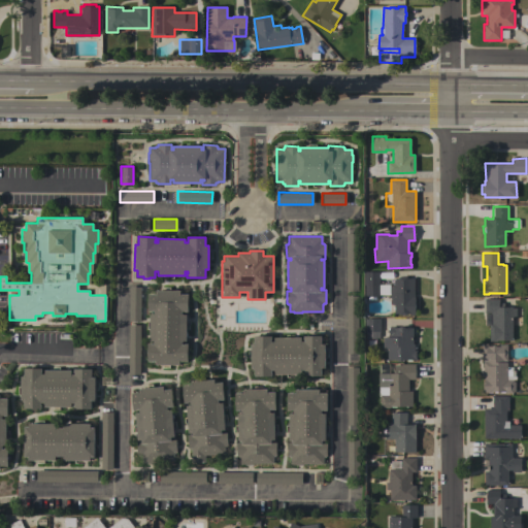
[(364,271),(380,271),(380,285),(388,285),(388,296),(365,296),(365,285),(364,285),(364,271)]
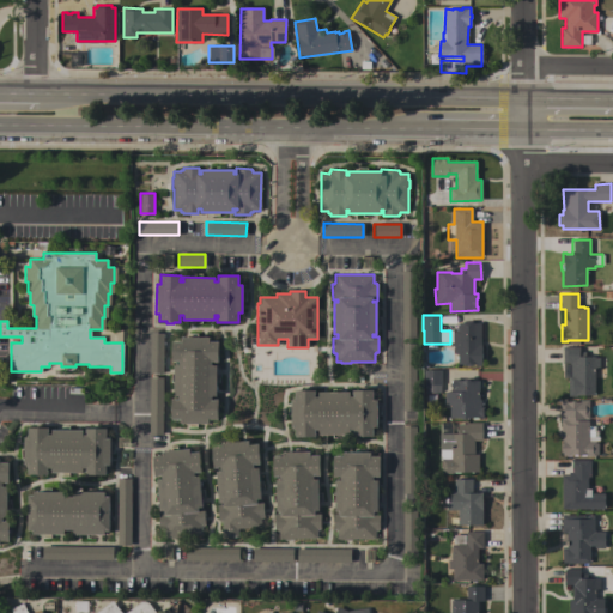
[(453,332),(457,332),(457,323),(461,323),(461,321),(472,321),(472,322),(480,322),(480,344),(481,344),(481,352),(483,352),(483,357),(481,357),(481,365),(474,365),(474,364),(472,364),(472,365),(463,365),(463,364),(457,364),(457,353),(453,353),(453,332)]
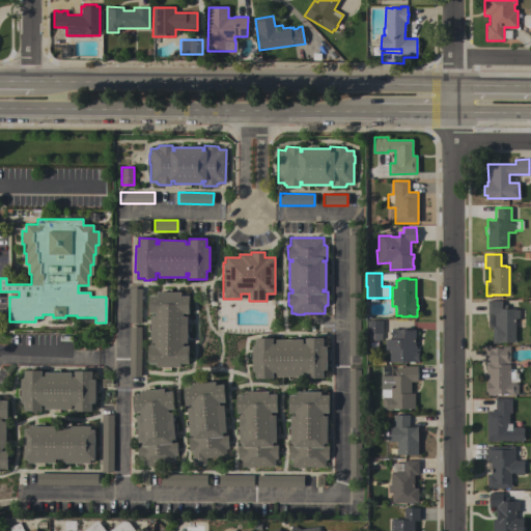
[(157,367),(157,366),(155,366),(155,363),(148,363),(148,358),(146,358),(146,351),(148,351),(148,345),(151,345),(151,346),(154,346),(154,343),(149,343),(150,316),(154,316),(154,312),(151,312),(151,313),(148,313),(148,296),(157,296),(157,292),(180,292),(180,296),(189,296),(189,313),(185,313),(185,312),(183,312),(183,316),(187,316),(187,343),(183,343),(183,346),(185,346),(185,345),(189,345),(189,363),(180,363),(180,367),(157,367)]
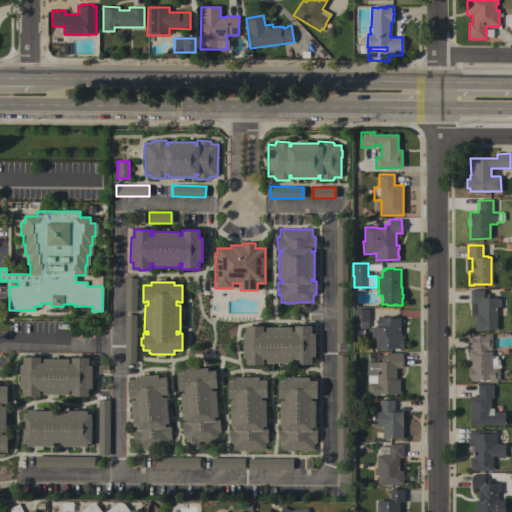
[(470,290),(483,290),(483,294),(488,293),(488,296),(493,296),(493,298),(496,298),(500,298),(500,308),(496,308),(496,330),(481,330),(481,331),(474,331),(474,314),(476,314),(476,303),(470,303),(470,290)]
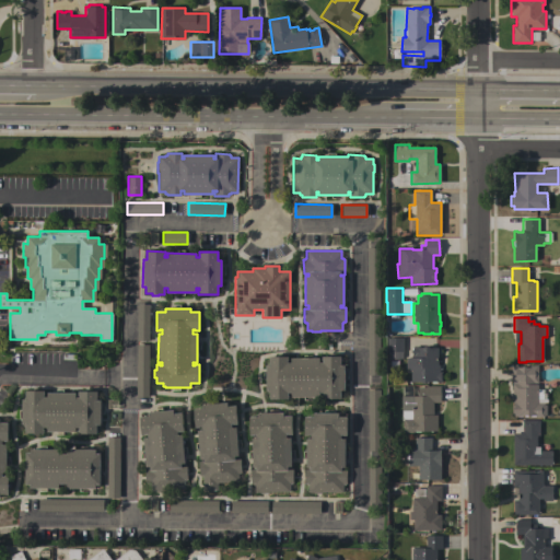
[(403,351),(401,351),(401,358),(400,358),(400,359),(387,359),(388,351),(387,351),(387,337),(403,338),(403,351)]
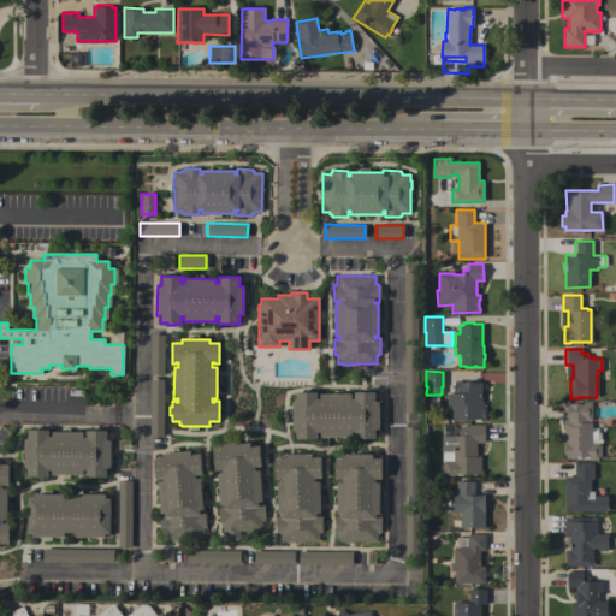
[(481,401),(483,401),(483,408),(486,408),(486,420),(469,420),(469,421),(463,421),(463,420),(451,420),(451,407),(449,407),(449,406),(446,406),(446,394),(451,394),(451,390),(454,390),(454,388),(451,388),(451,384),(454,384),(454,381),(462,381),(462,383),(465,383),(465,381),(472,381),(472,383),(481,383),(481,401)]
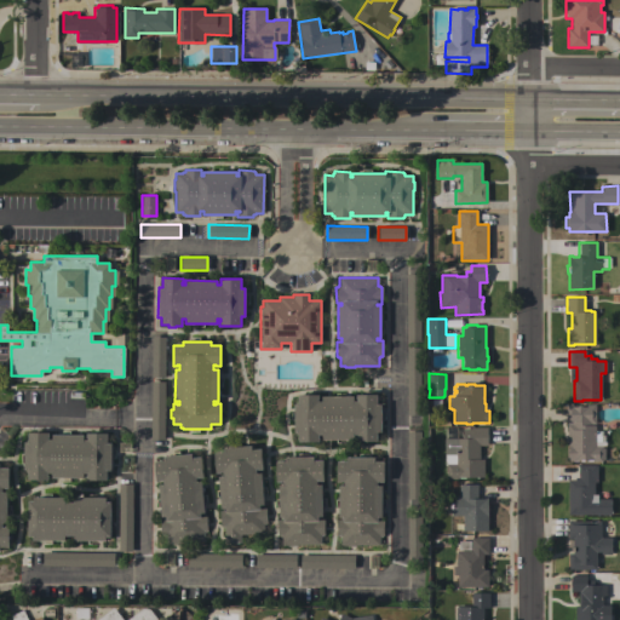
[(298,405),(298,395),(319,395),(319,399),(317,399),(317,401),(322,401),(322,396),(352,396),(352,401),(357,401),(357,399),(356,399),(356,395),(377,395),(377,403),(382,403),(380,431),(377,431),(377,441),(356,441),(356,437),(357,437),(357,435),(354,435),(354,440),(322,440),(322,435),(319,435),(319,442),(298,442),(298,434),(296,434),(296,432),(294,432),(294,405),(298,405)]
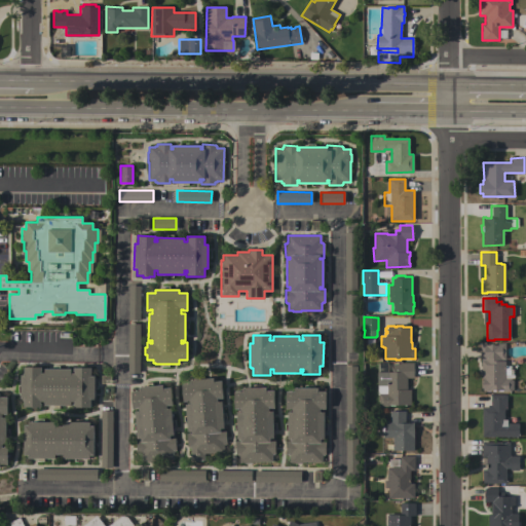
[(481,360),(480,360),(480,343),(486,343),(497,343),(504,343),(504,360),(500,360),(500,361),(504,361),(504,366),(512,366),(512,369),(514,369),(514,378),(511,378),(511,379),(513,379),(513,389),(511,389),(511,391),(502,391),(498,391),(498,390),(494,390),(494,391),(492,391),(492,390),(489,390),(489,391),(482,391),(482,389),(480,389),(480,379),(482,379),(482,378),(481,378),(481,360)]
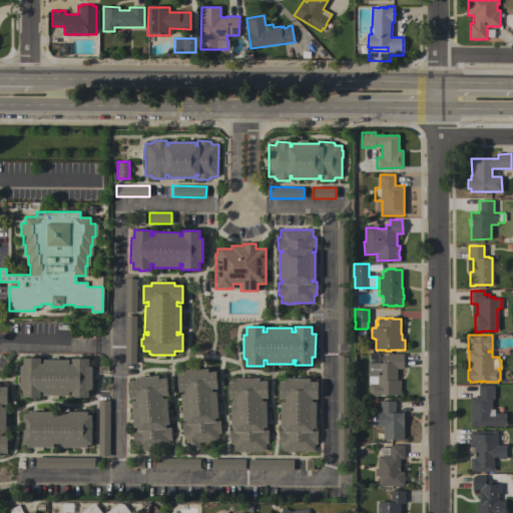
[(400,395),(378,395),(378,396),(369,396),(369,385),(368,385),(368,363),(381,363),(381,360),(383,360),(383,355),(390,355),(390,354),(403,354),(403,369),(397,369),(397,380),(400,380),(400,395)]
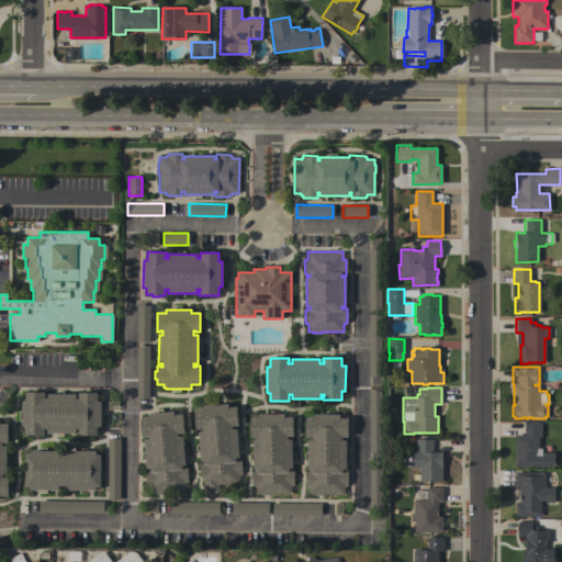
[(75,394),(75,398),(79,398),(79,396),(78,396),(78,393),(97,393),(97,401),(101,401),(101,427),(97,427),(97,436),(78,436),(78,431),(78,429),(75,429),(75,433),(46,433),(46,428),(43,428),(43,430),(44,430),(44,435),(38,435),(38,437),(31,437),(31,435),(25,435),(25,428),(23,428),(23,426),(21,426),(21,401),(22,401),(22,398),(25,398),(25,392),(44,392),(44,396),(44,398),(47,398),(47,394),(75,394)]
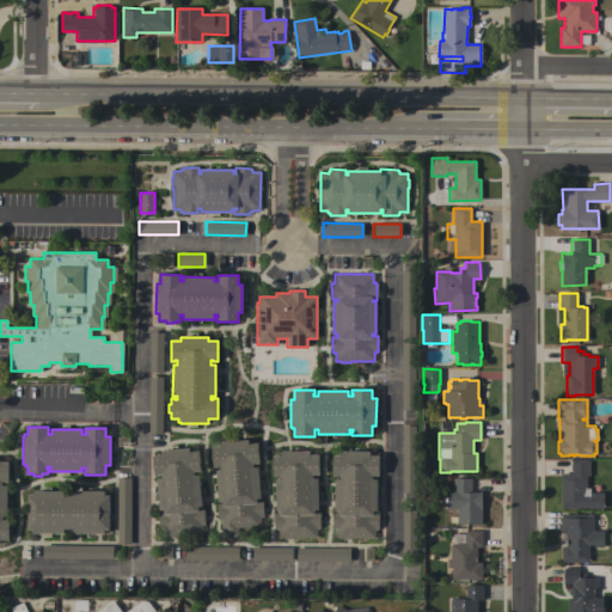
[(248,440),(249,444),(257,444),(259,464),(255,464),(255,463),(252,463),(252,467),(257,466),(259,499),(257,499),(257,501),(262,500),(263,516),(261,516),(261,518),(259,518),(261,526),(237,527),(238,536),(222,537),(221,521),(219,521),(219,520),(218,520),(216,505),(221,503),(221,501),(218,502),(215,470),(220,470),(219,466),(216,466),(216,467),(213,467),(212,447),(220,446),(220,442),(248,440)]
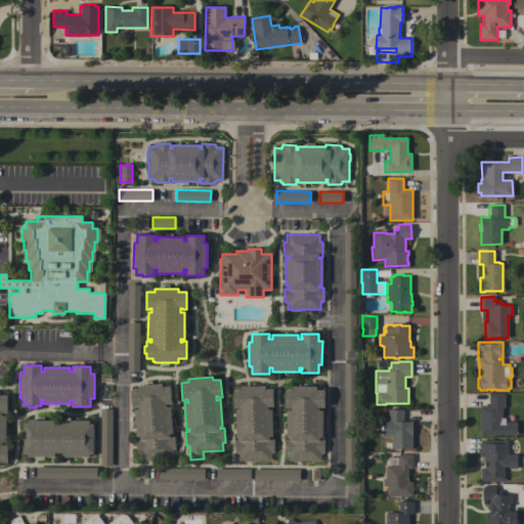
[(162,387),(170,386),(171,403),(168,404),(168,403),(166,403),(166,406),(170,406),(172,434),(169,434),(170,436),(174,435),(175,448),(174,448),(174,450),(172,450),(173,456),(153,459),(153,460),(145,461),(144,460),(140,460),(139,452),(138,453),(137,451),(136,451),(135,439),(140,438),(140,436),(136,437),(133,409),(137,409),(137,405),(135,405),(135,406),(132,407),(130,390),(138,389),(138,385),(162,383),(162,387)]
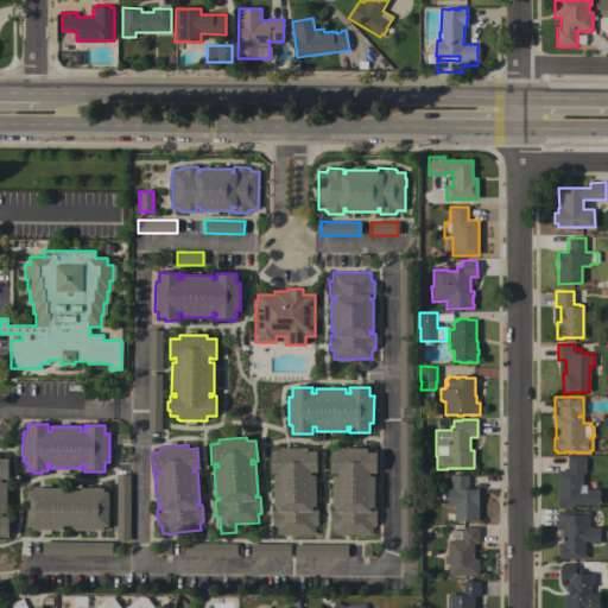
[(308,448),(308,451),(316,451),(317,472),(312,472),(310,472),(310,475),(315,475),(316,506),(312,506),(312,508),(317,508),(317,524),(316,524),(316,525),(314,525),(314,533),(291,534),(291,536),(282,536),(282,534),(276,534),(276,526),(274,526),(274,525),(272,525),(272,510),(277,510),(277,507),(273,507),(273,475),(278,475),(278,472),(274,472),(274,473),(271,473),(270,453),(279,453),(279,448),(308,448)]
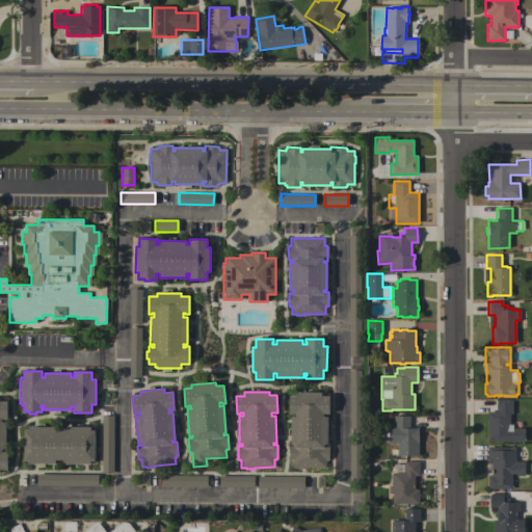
[(321,392),(321,396),(329,396),(329,414),(325,414),(323,414),(323,416),(327,416),(327,444),(324,444),(324,446),(328,446),(328,459),(327,459),(327,460),(325,460),(325,468),(304,468),(304,469),(297,469),(297,468),(292,468),(292,460),(291,460),(291,459),(289,459),(289,446),(294,446),(294,444),(291,444),(291,416),(295,416),(295,413),(292,413),(292,414),(289,414),(289,396),(297,396),(297,392),(321,392)]
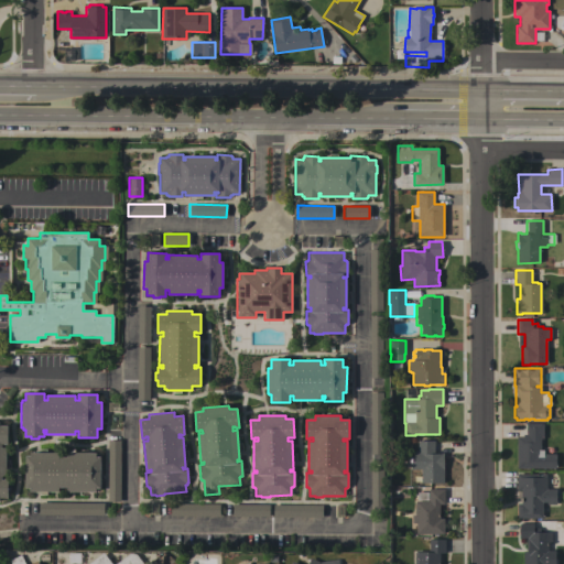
[(7,476),(2,476),(2,479),(4,479),(4,478),(9,478),(9,498),(1,498),(1,500),(0,500),(0,423),(1,423),(1,425),(8,425),(8,444),(4,444),(2,444),(2,447),(7,447),(7,476)]
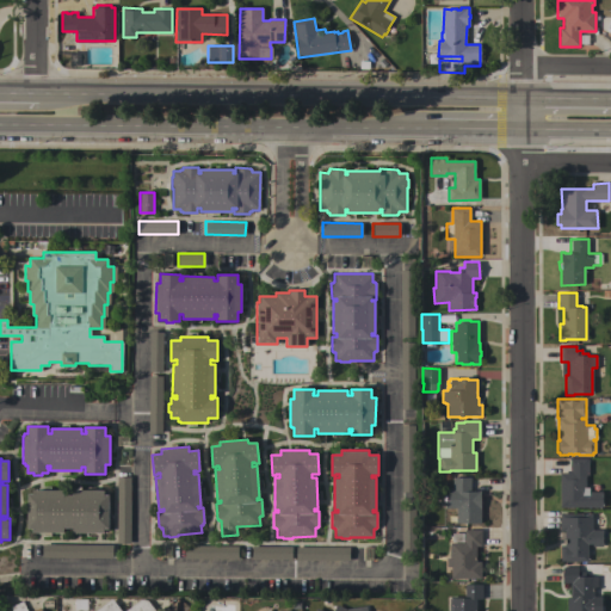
[(560,507),(560,473),(569,473),(569,458),(588,458),(588,475),(585,475),(585,487),(588,487),(588,492),(603,492),(603,507),(560,507)]
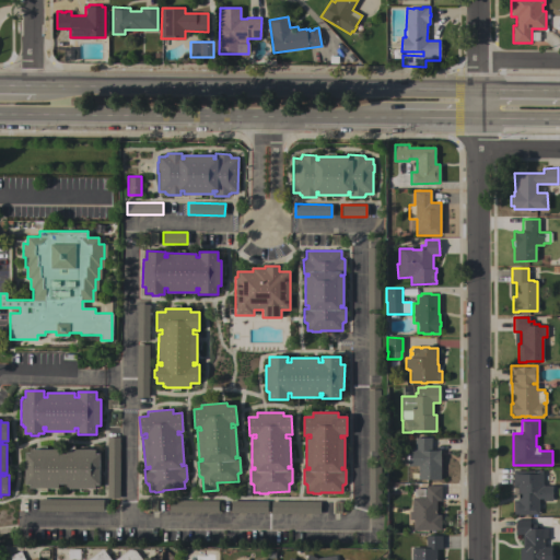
[(119,498),(106,498),(107,436),(119,436),(119,498)]
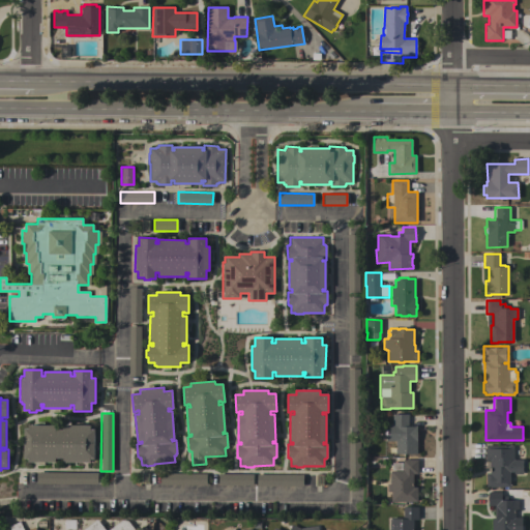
[(416,453),(395,453),(395,441),(386,441),(386,423),(392,423),(392,414),(408,414),(408,425),(416,425),(416,453)]
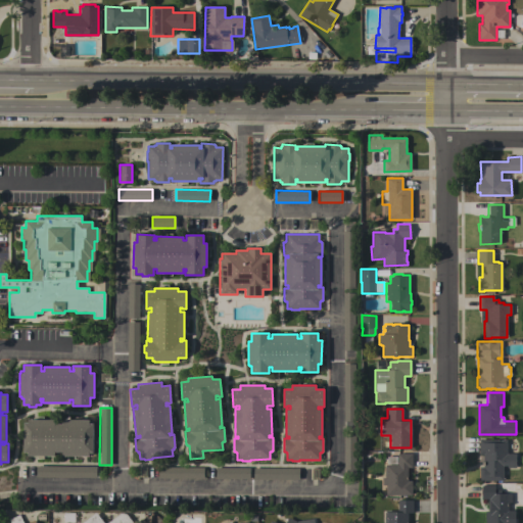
[(93,453),(89,453),(89,457),(61,456),(61,452),(54,452),(54,456),(28,456),(28,453),(24,453),(24,423),(28,423),(28,420),(54,420),(54,424),(62,424),(62,420),(89,420),(89,423),(93,423),(93,453)]
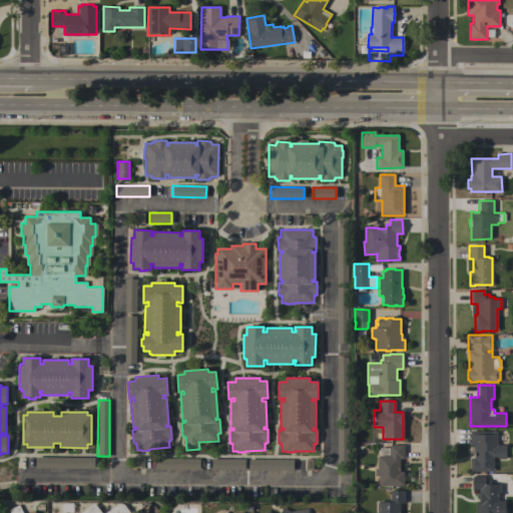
[(470,472),(470,458),(474,458),(474,446),(470,446),(470,431),(497,431),(497,445),(505,445),(506,459),(497,459),(497,457),(493,457),(493,471),(470,472)]
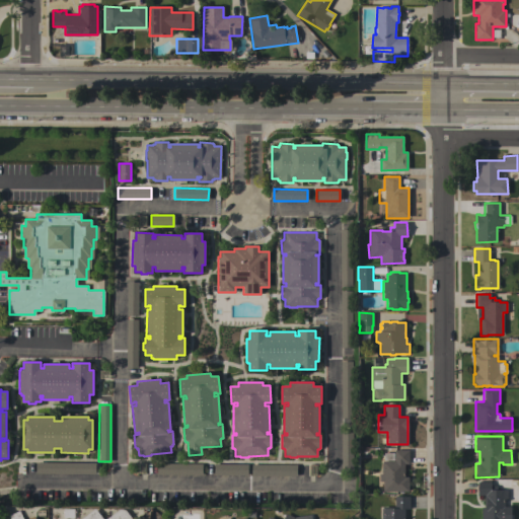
[(383,482),(379,482),(379,473),(382,473),(382,461),(383,461),(383,454),(394,454),(394,450),(409,450),(409,464),(404,464),(404,476),(409,476),(409,492),(383,492),(383,482)]
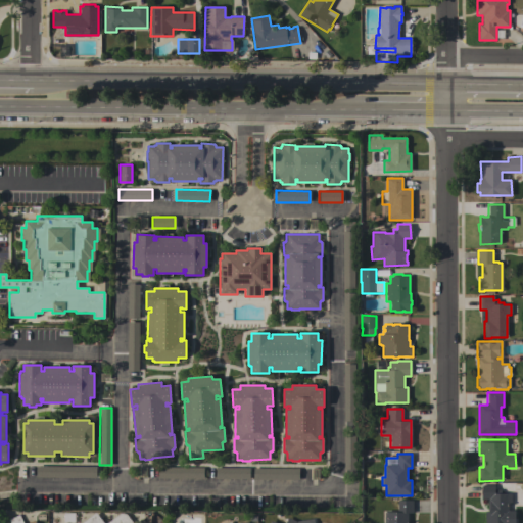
[(249,479),(216,478),(216,467),(249,468),(249,479)]
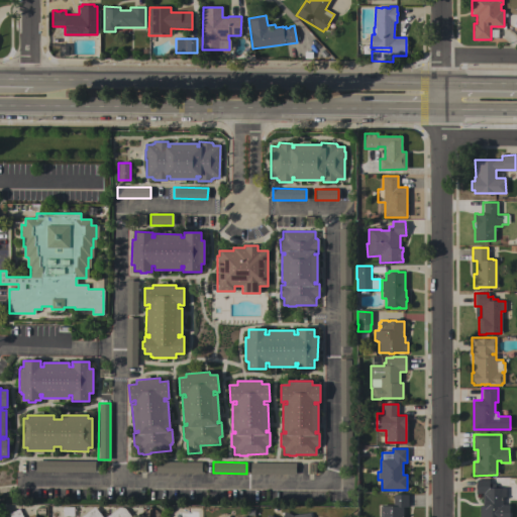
[(295,462),(295,474),(250,474),(250,462),(295,462)]
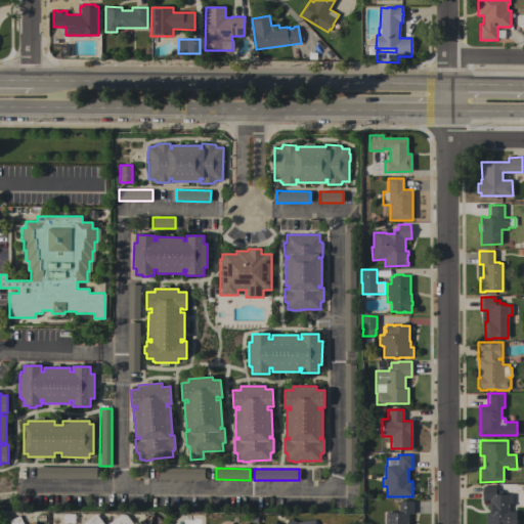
[(516,523),(484,523),(484,514),(488,514),(488,499),(482,499),(482,486),(495,486),(495,490),(501,490),(501,494),(512,494),(512,505),(509,505),(509,511),(516,511),(516,523)]
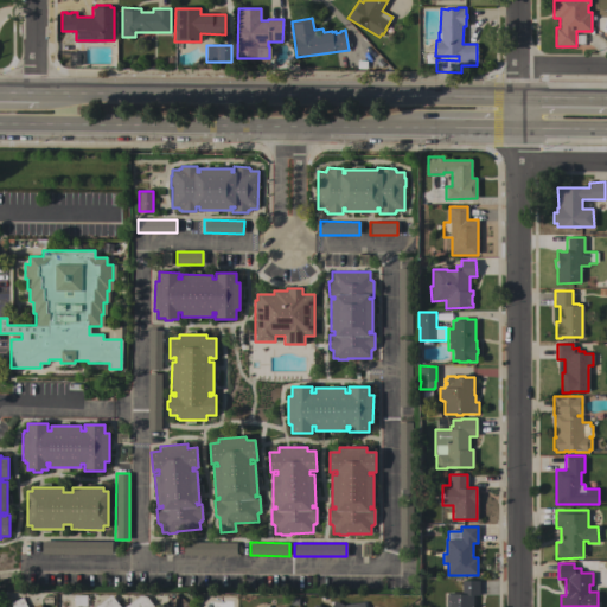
[(447,606),(447,595),(447,593),(461,593),(461,580),(479,580),(479,595),(473,595),(473,606),(447,606)]
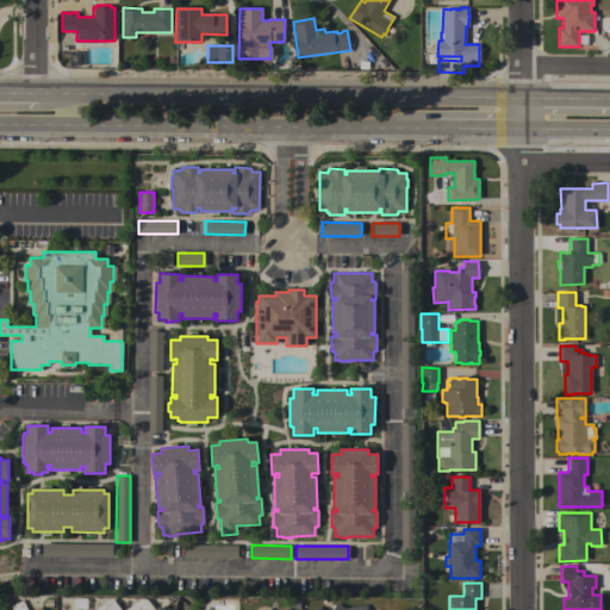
[(75,609),(95,609),(112,597),(122,609),(124,609),(139,599),(147,599),(155,609),(72,609),(74,609),(74,597),(86,598),(86,609),(75,609)]
